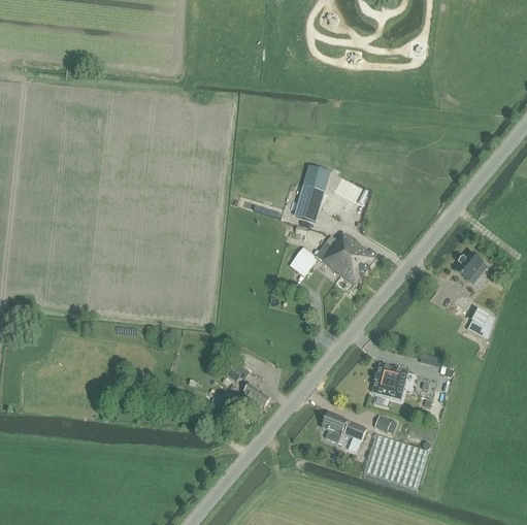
[(294,215),(315,221),(323,191),(303,185),(294,215)]
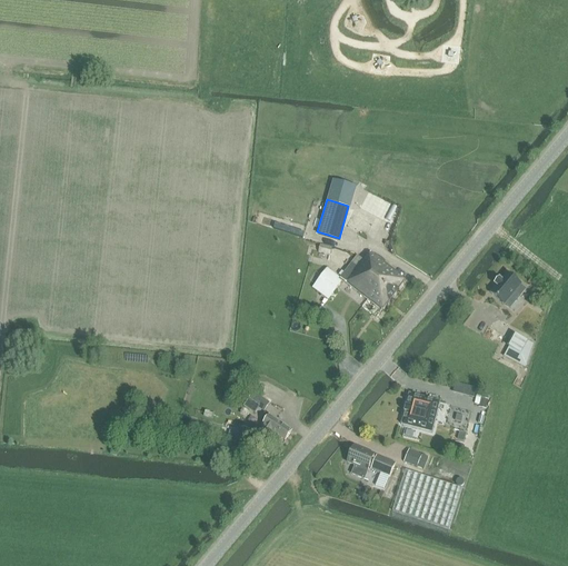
[(331,245),(319,242),(318,249),(329,251),(331,245)]
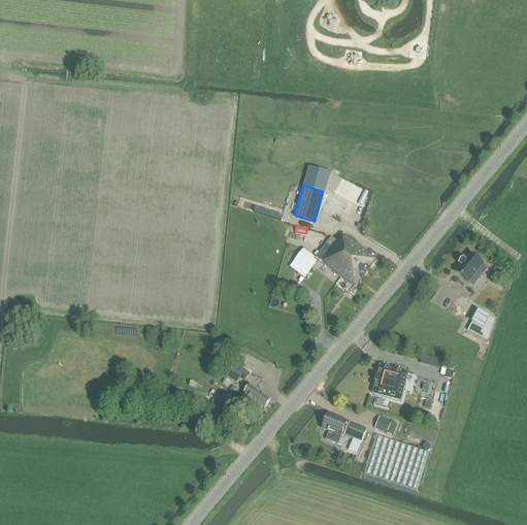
[(375,258),(343,232),(337,240),(331,236),(315,256),(339,275),(353,287),(375,258)]
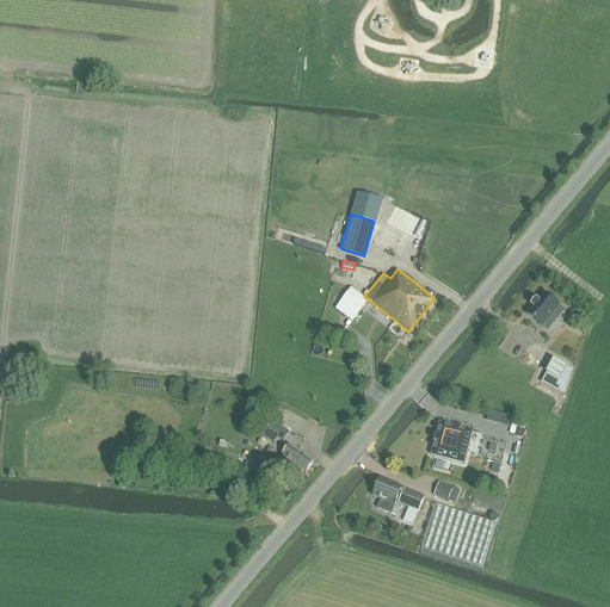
[(352,319),(367,301),(362,297),(363,295),(351,285),(336,305),(352,319)]
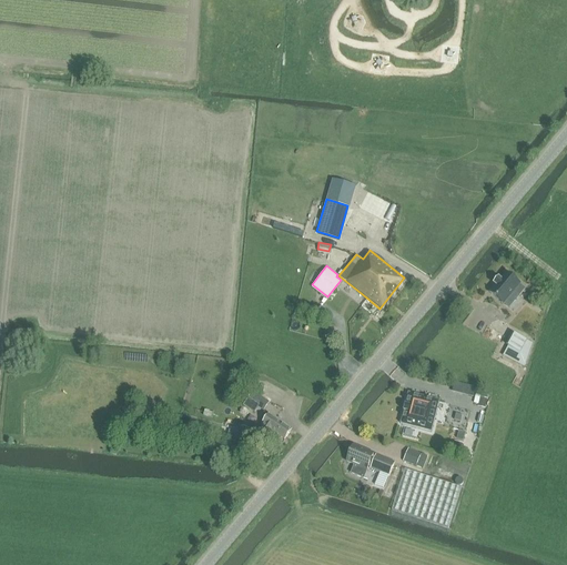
[(500,276),(498,275),(493,282),(495,283),(489,290),(503,301),(514,289),(518,293),(524,286),(519,282),(506,270),(500,276)]
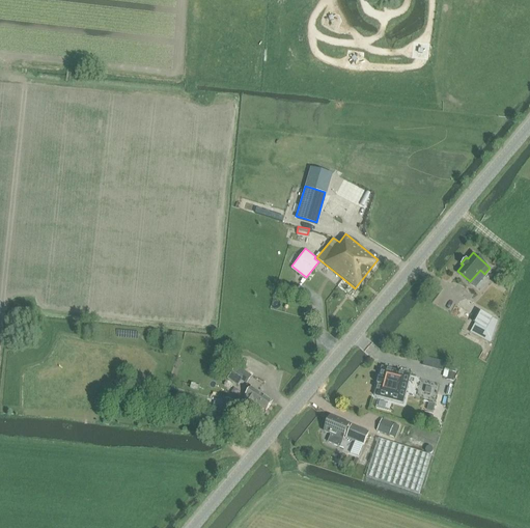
[(497,318),(480,310),(470,328),(491,339),(497,318)]
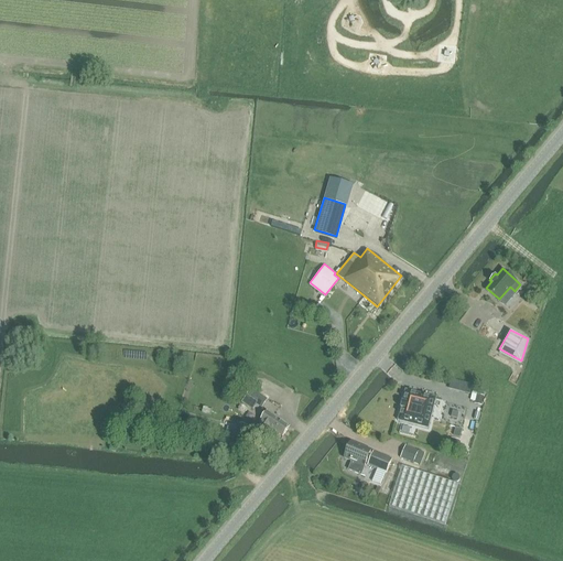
[(246,394),(256,401),(261,405),(267,397),(251,386),(246,394)]
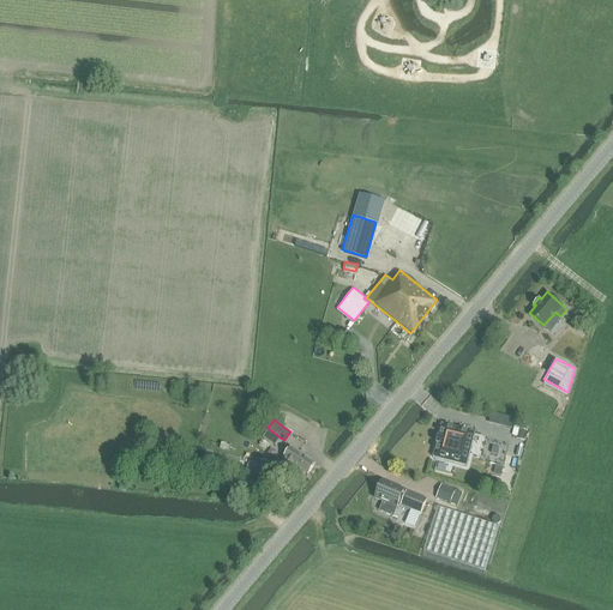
[(466,463),(474,430),(442,422),(440,422),(440,423),(438,434),(437,434),(437,435),(440,436),(439,441),(436,440),(436,441),(433,453),(432,453),(432,454),(433,454),(466,463)]
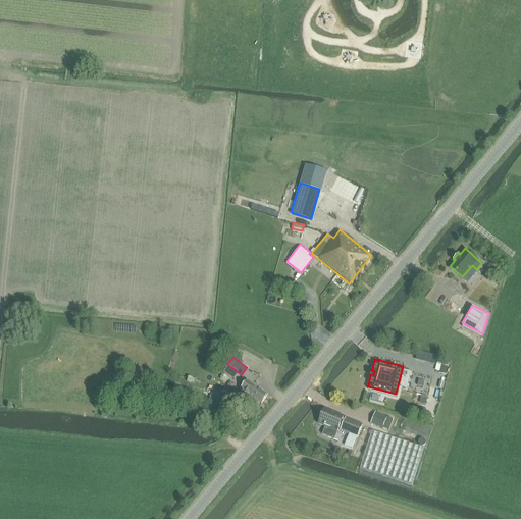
[(145,377),(135,373),(133,381),(143,384),(145,377)]
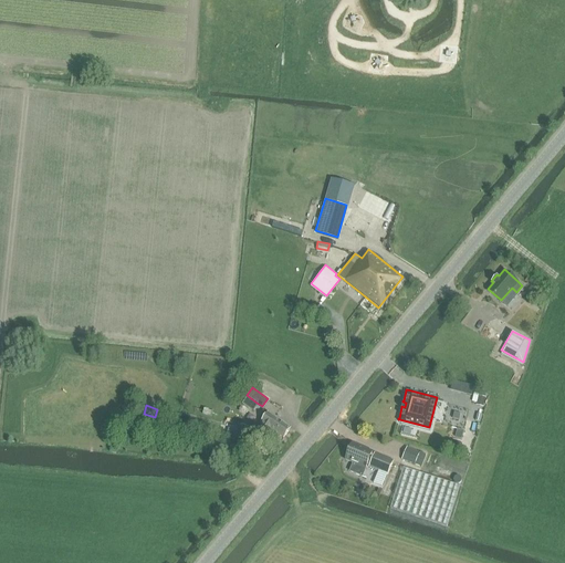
[(263,408),(259,414),(263,417),(260,421),(259,425),(268,430),(270,427),(283,436),(290,426),(268,410),(267,412),(263,408)]
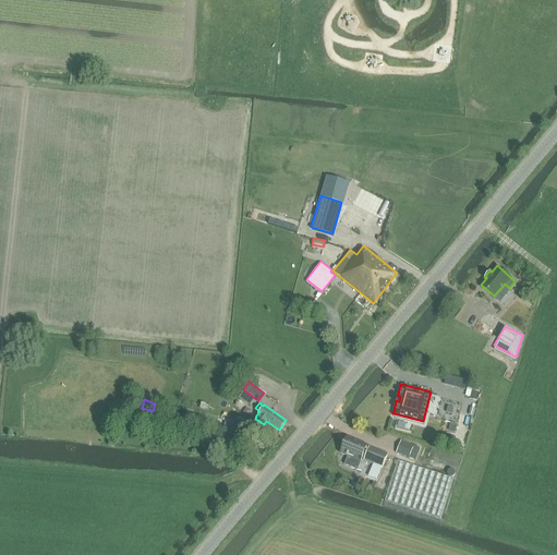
[(153,411),(142,408),(140,415),(153,419),(155,411),(153,411)]
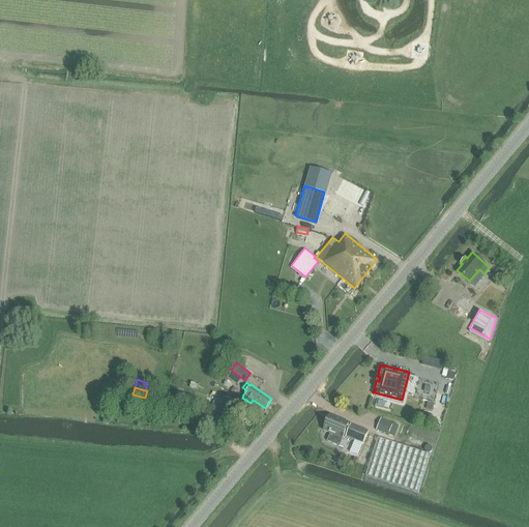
[(232,399),(224,396),(222,402),(217,415),(226,418),(232,399)]
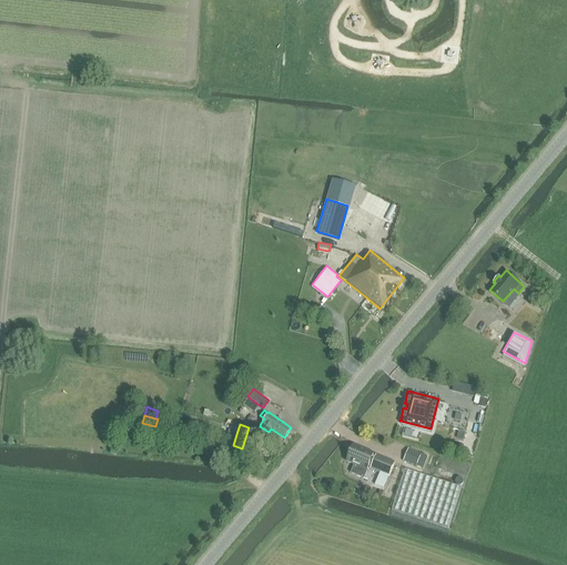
[(238,431),(229,429),(224,443),(233,445),(238,431)]
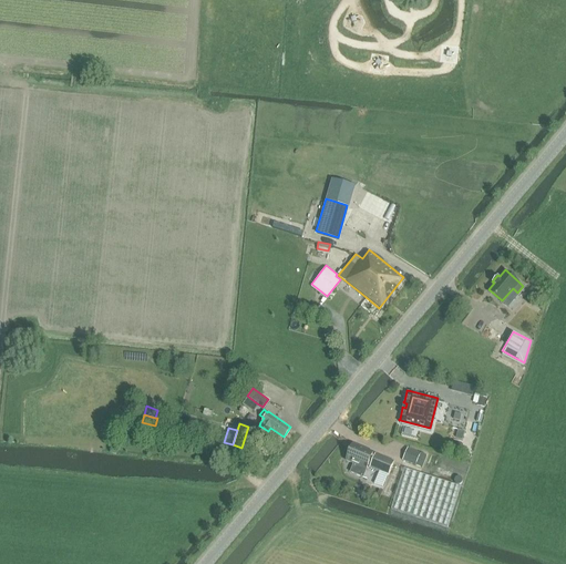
[(450,451),(458,453),(461,441),(453,438),(450,451)]
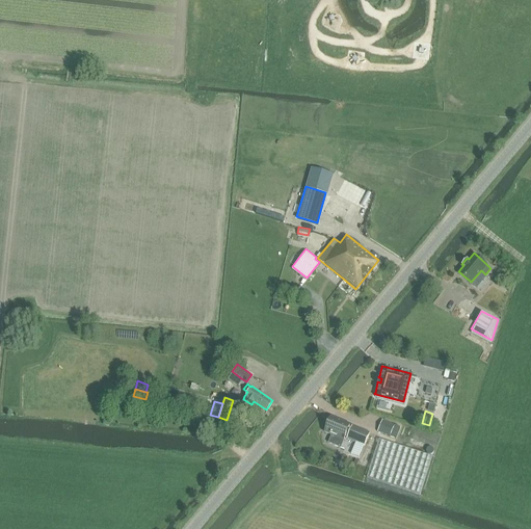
[(364,444),(369,430),(351,423),(350,425),(348,424),(349,422),(329,415),(323,429),(332,432),(328,441),(340,445),(344,433),(347,434),(346,437),(355,440),(364,444)]
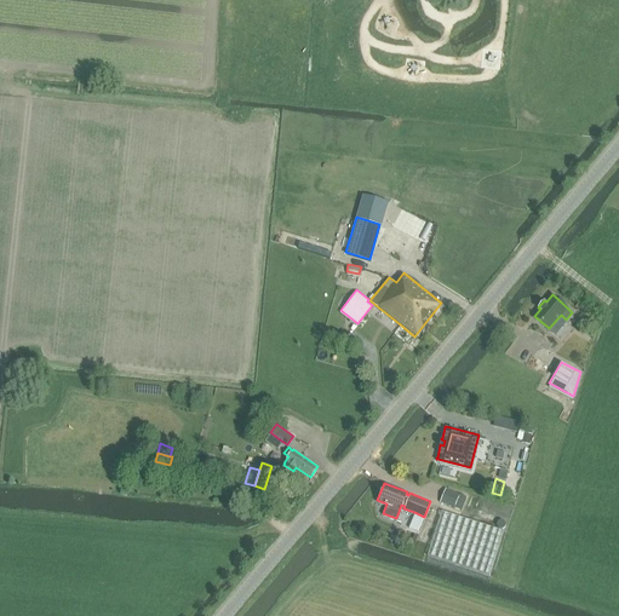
[(453,506),(458,493),(445,487),(440,500),(453,506)]
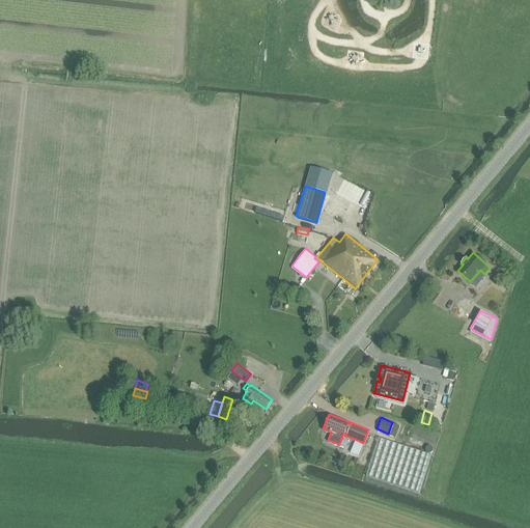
[(398,424),(392,422),(388,434),(393,436),(398,424)]
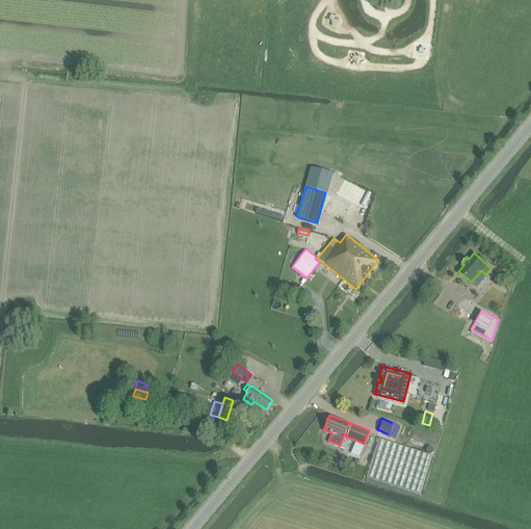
[(366,475),(419,492),(431,454),(378,437),(366,475)]
